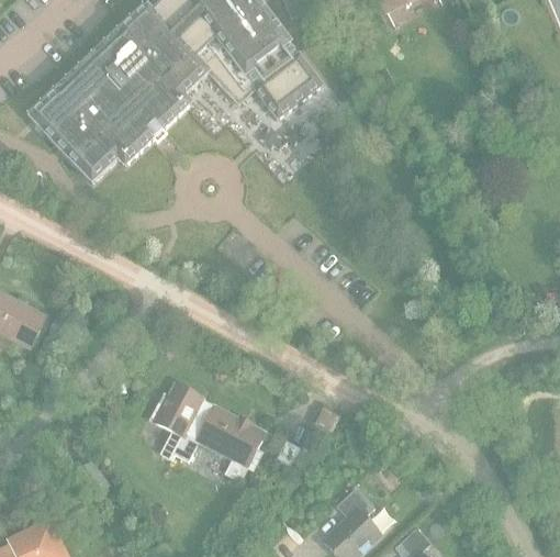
[(145,7),(28,117),(62,152),(89,182),(110,162),(112,160),(115,158),(122,166),(148,141),(155,135),(160,129),(185,107),(189,103),(181,96),(206,71),(236,103),(253,88),(275,118),(320,85),(297,54),(294,54),(287,43),(288,42),(256,0),(159,0),(148,10),(145,7)]
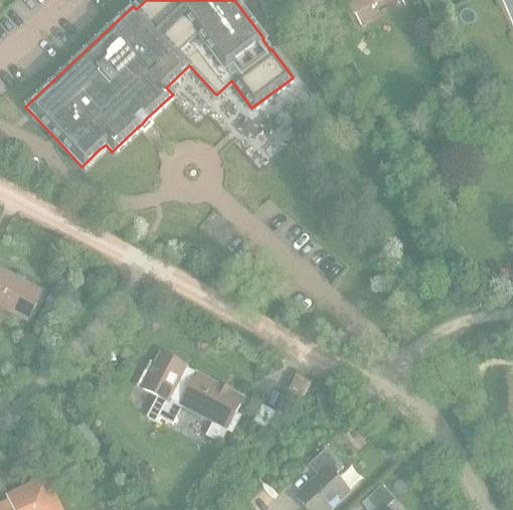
[(276,14),(270,0),(253,0),(263,20),(276,14)]
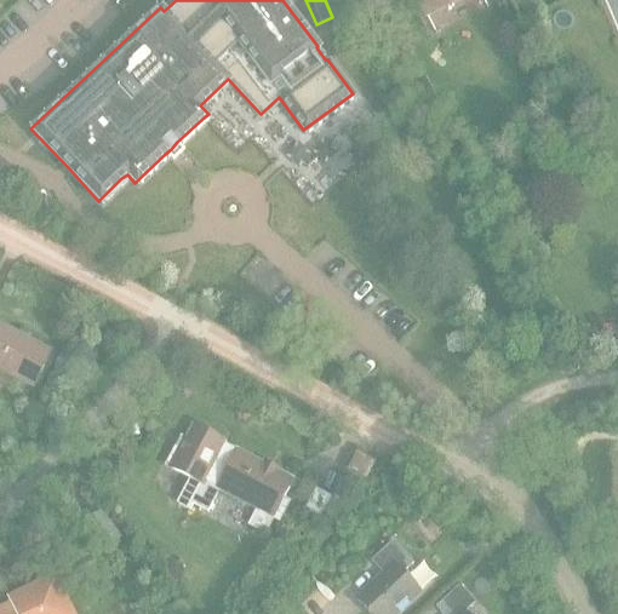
[(416,0),(423,12),(445,0),(416,0)]
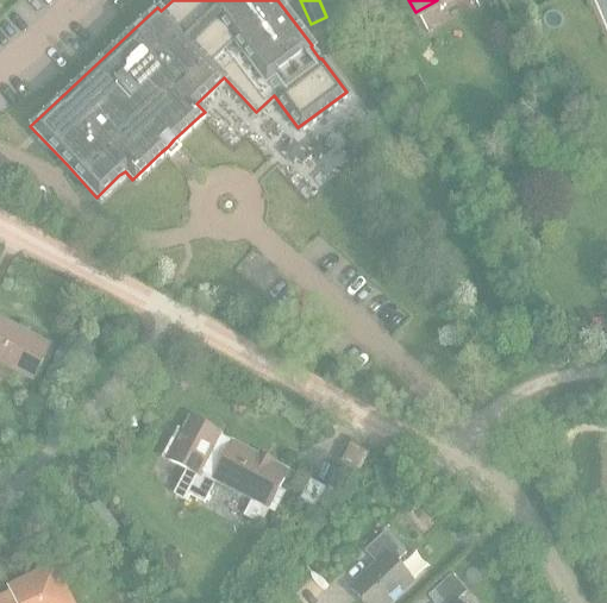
[(0,360),(30,376),(48,343),(0,316),(0,360)]
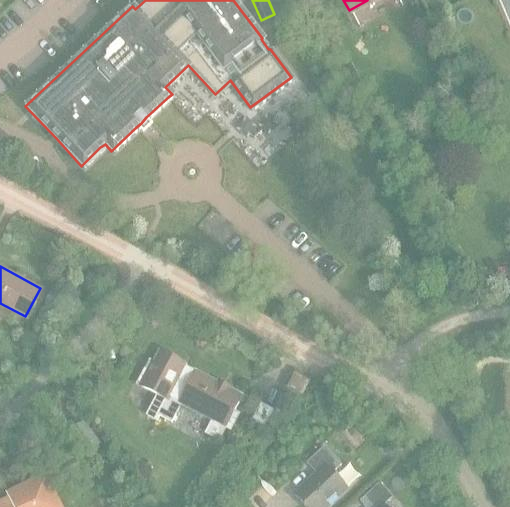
[(153,417),(182,364),(182,362),(157,349),(139,383),(154,391),(143,412),(153,417)]
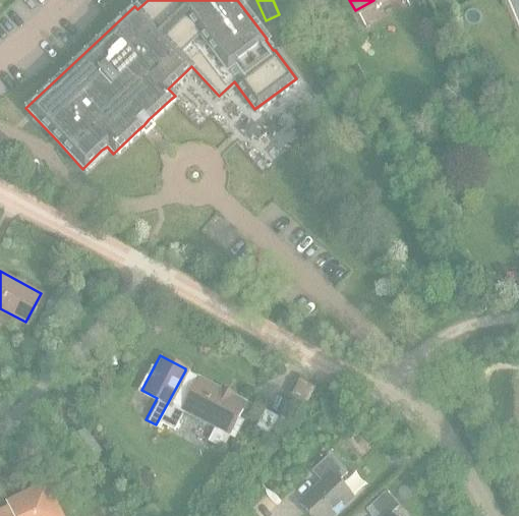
[(185,370),(156,424),(157,425),(160,419),(170,425),(183,402),(217,420),(215,425),(227,432),(240,407),(228,401),(231,395),(185,370)]
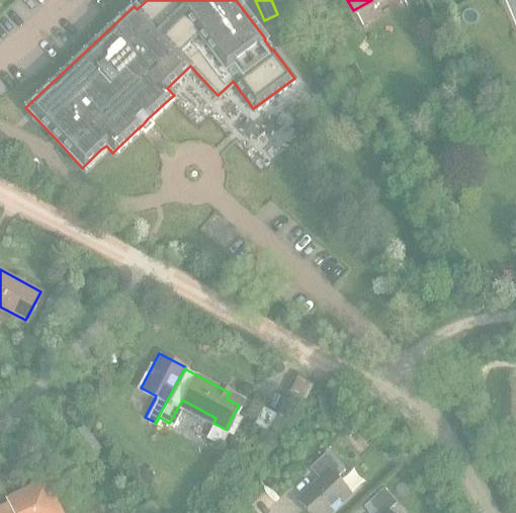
[(290,389),(303,395),(308,385),(296,378),(290,389)]
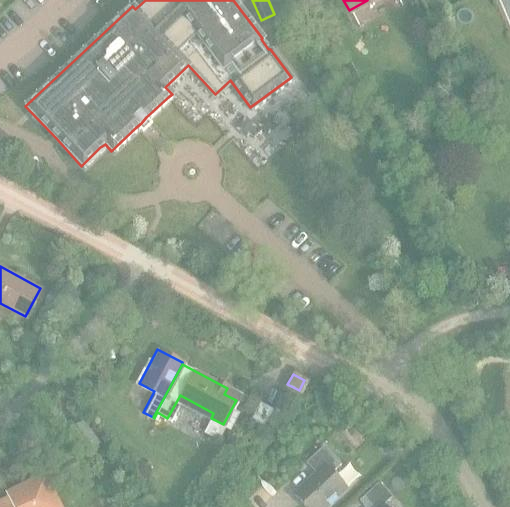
[(291,491),(305,506),(321,506),(344,486),(329,470),(338,462),(321,444),(303,460),(313,470),(291,491)]
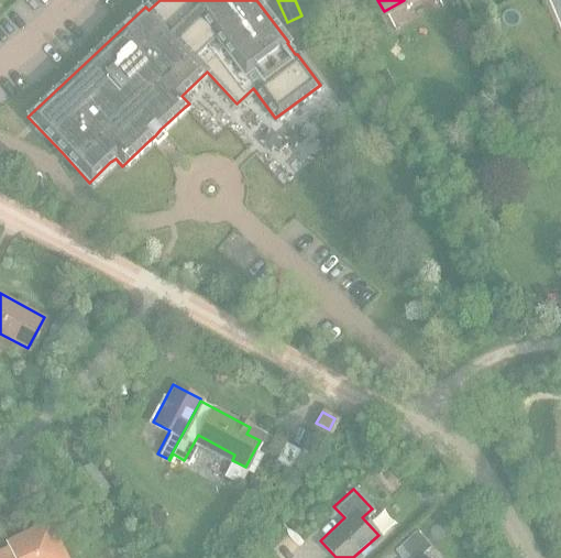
[(421,557),(417,554),(429,543),(415,527),(393,547),(403,557),(421,557)]
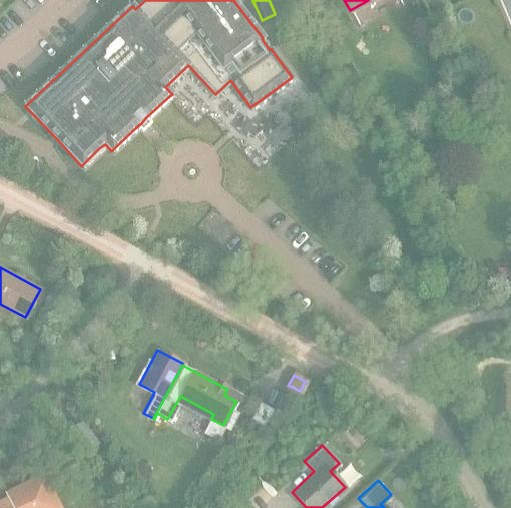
[(39,481),(26,487),(0,498),(0,507),(36,507),(35,504),(49,498),(39,481)]
